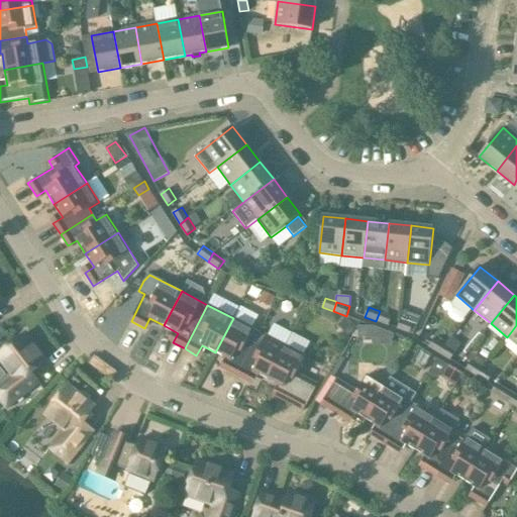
[(380,311),(376,321),(389,325),(393,316),(380,311)]
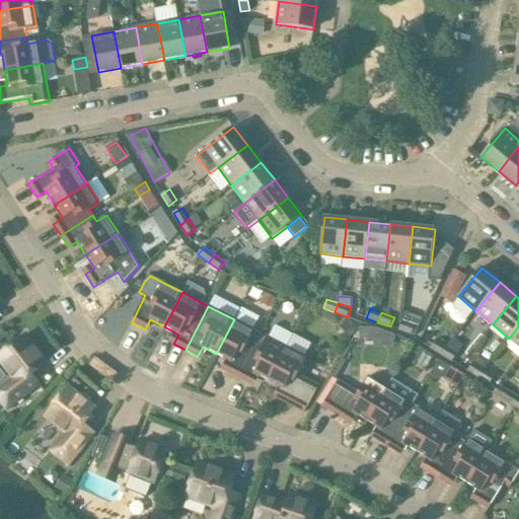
[(237,377),(261,334),(254,330),(254,329),(234,319),(216,354),(230,361),(225,371),(237,377)]
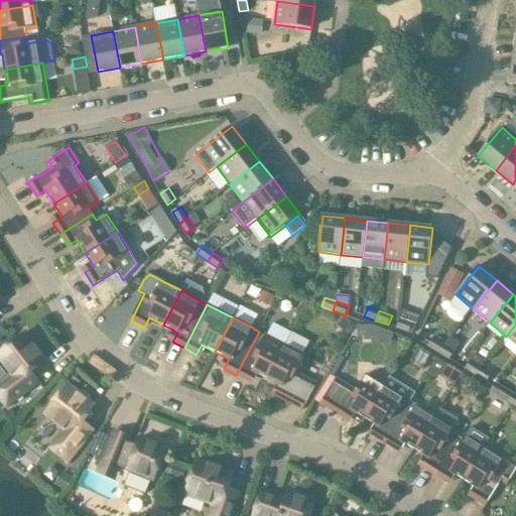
[(400,318),(397,329),(409,333),(413,323),(400,318)]
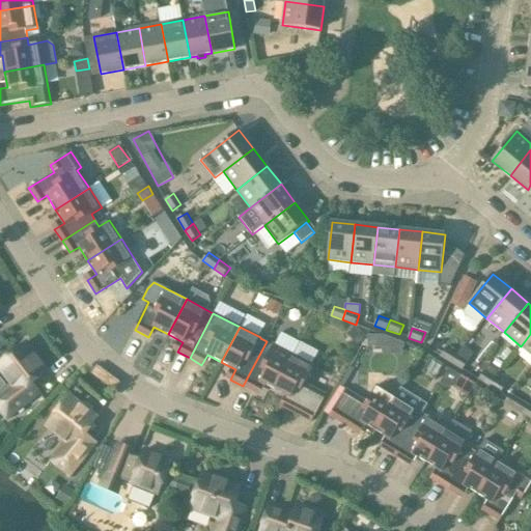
[(368,343),(403,352),(406,339),(370,332),(368,343)]
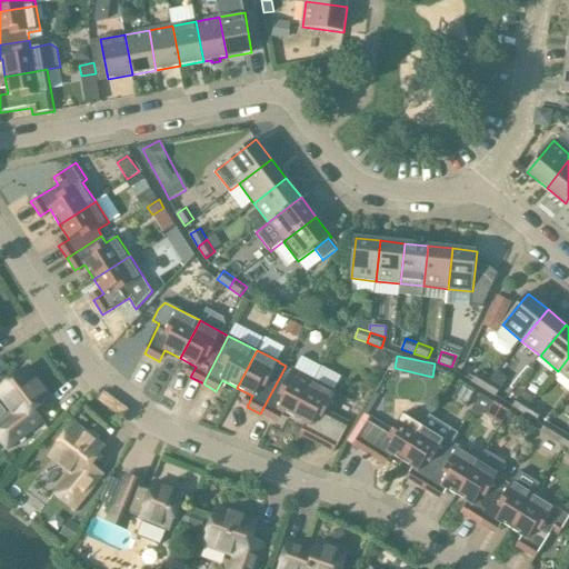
[(568,379),(568,358),(558,371),(568,379)]
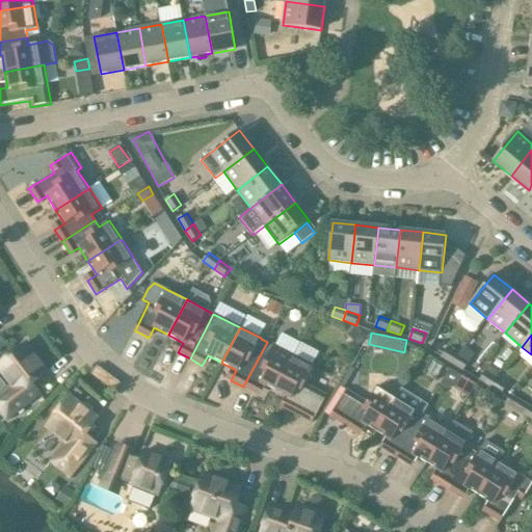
[(275,391),(294,355),(273,345),(273,346),(267,342),(243,387),(256,393),(261,383),(275,391)]
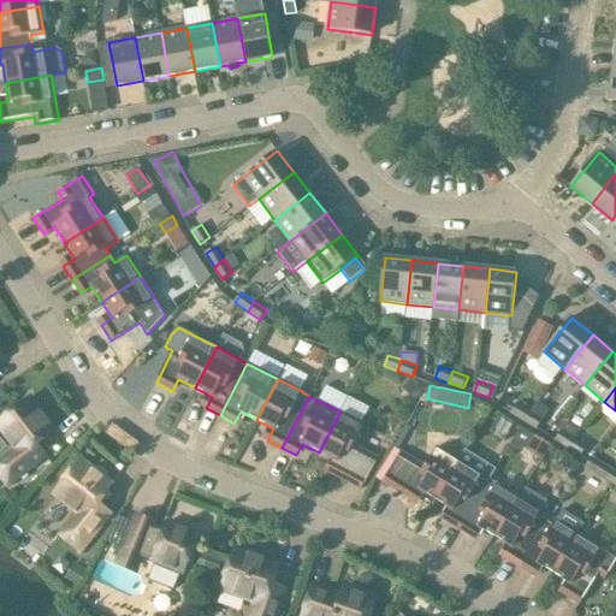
[(0,474),(9,485),(47,456),(37,444),(55,430),(30,397),(0,420),(0,474)]
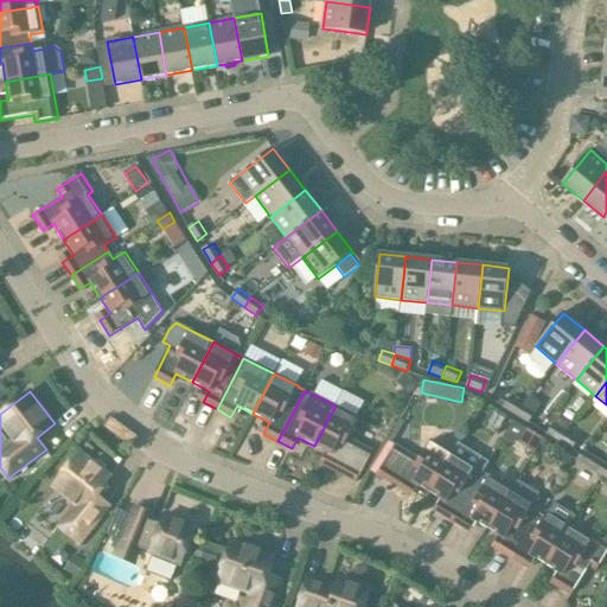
[(523,404),(510,397),(504,407),(516,415),(523,404)]
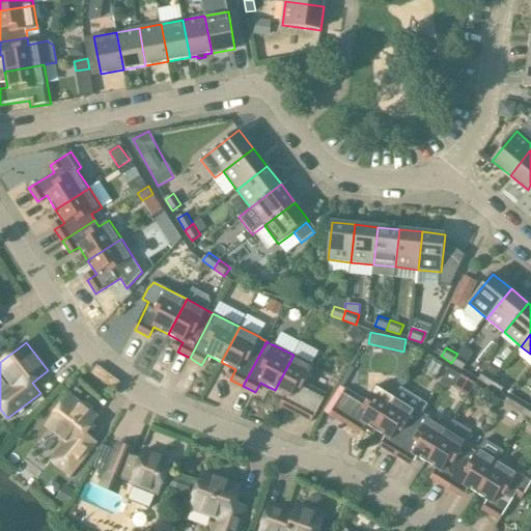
[(457,354),(451,363),(463,370),(469,361),(457,354)]
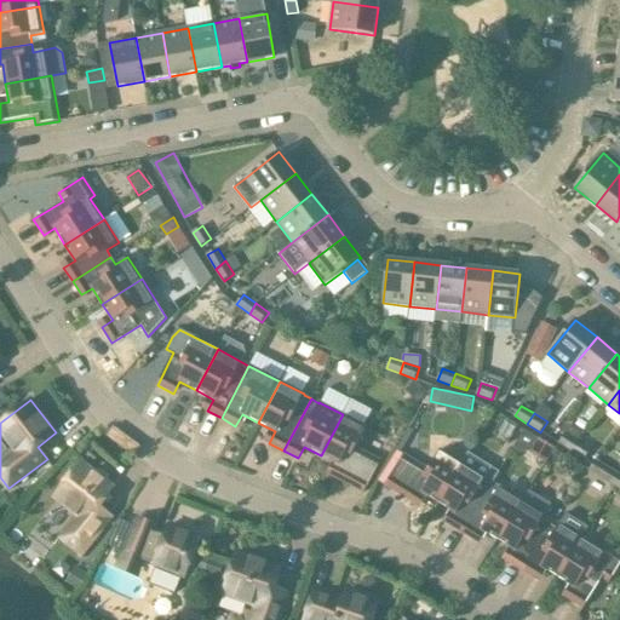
[(321,455),(332,461),(338,464),(332,476),(363,493),(380,461),(355,448),(366,426),(343,414),(321,455)]
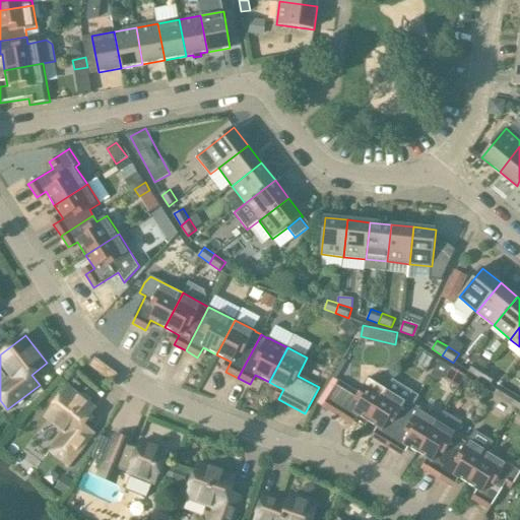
[(485,370),(474,364),(469,372),(479,378),(485,370)]
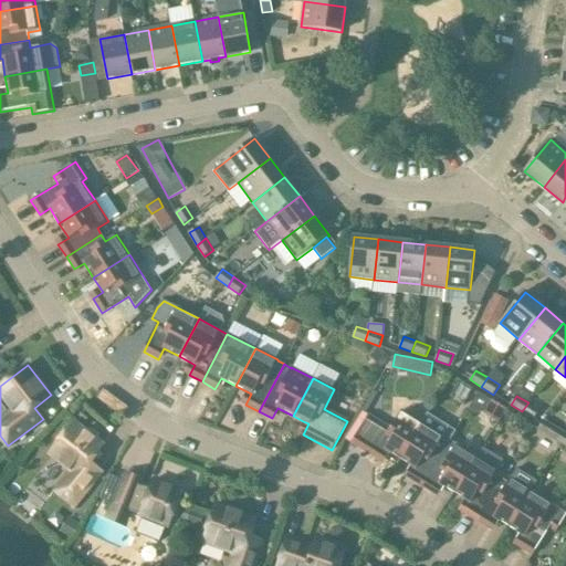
[(528,402),(522,411),(535,419),(540,410),(528,402)]
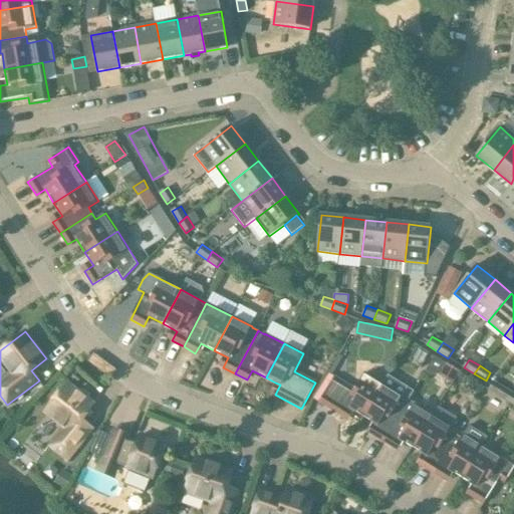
[(363,418),(383,384),(364,372),(354,390),(334,376),(318,403),(344,419),(350,409),(363,418)]
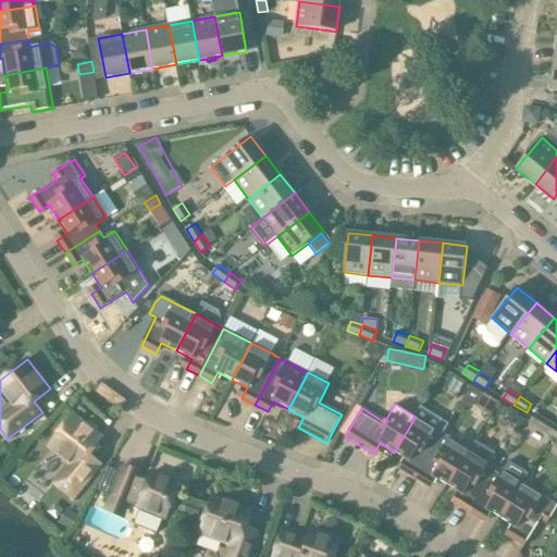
[(49,446),(71,463),(56,483),(73,497),(100,463),(89,455),(102,438),(73,416),(49,446)]
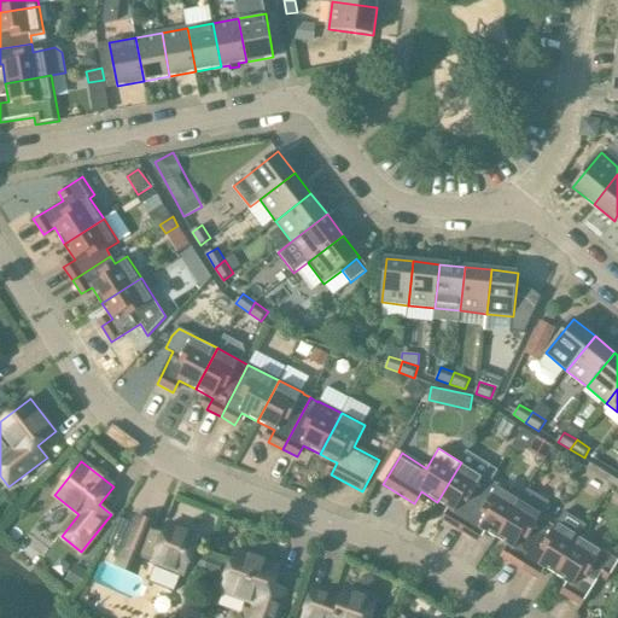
[(489,485),(482,481),(484,477),(461,462),(437,502),(454,512),(447,523),(460,531),(489,485)]
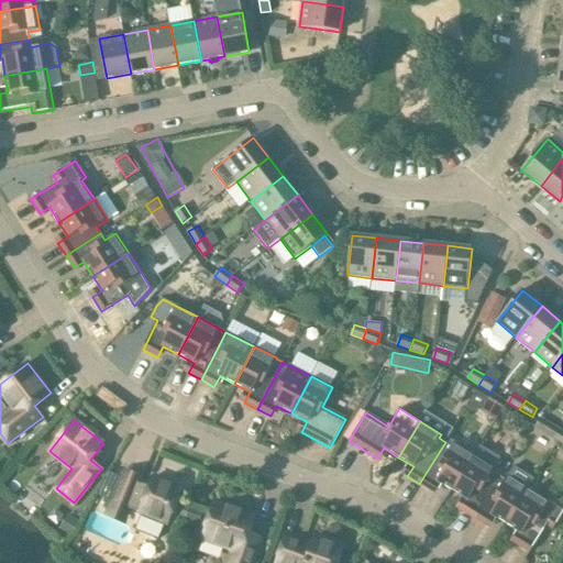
[(562,430),(551,423),(544,432),(555,439),(562,430)]
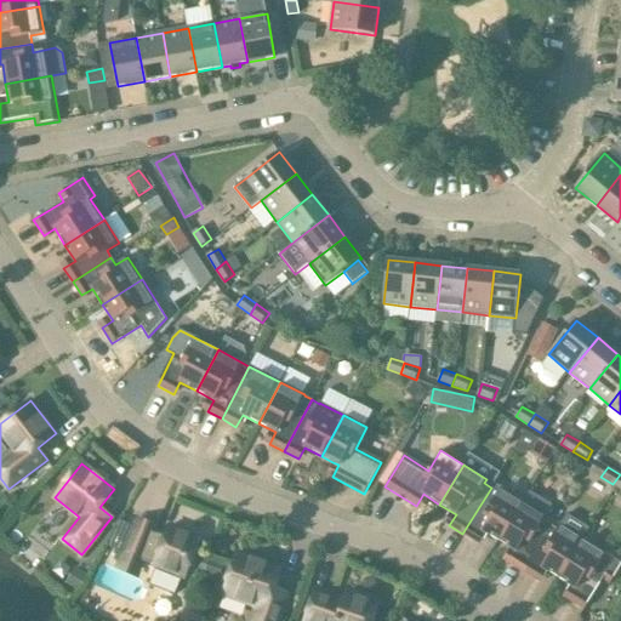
[(491,488),(462,534),(476,542),(483,531),(499,541),(524,501),(501,488),(499,491),(491,488)]
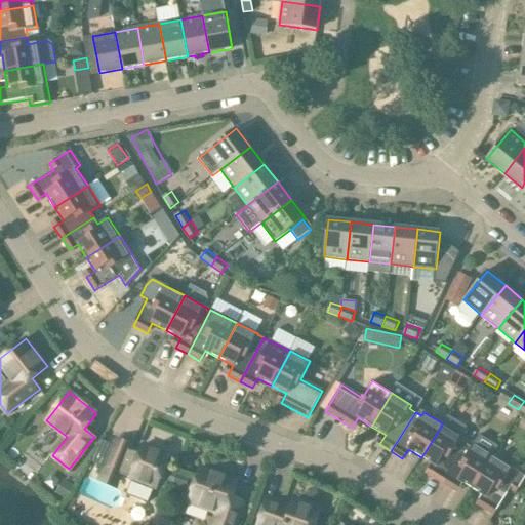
[(441,483),(468,440),(443,423),(421,457),(436,466),(430,476),(441,483)]
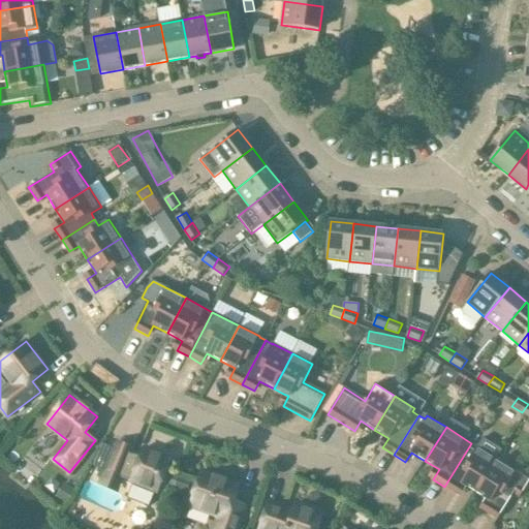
[(131,447),(119,442),(116,453),(111,450),(104,469),(109,470),(107,472),(120,477),(120,476),(131,481),(133,483),(127,498),(149,507),(156,491),(158,492),(170,459),(145,448),(141,458),(129,453),(131,447)]
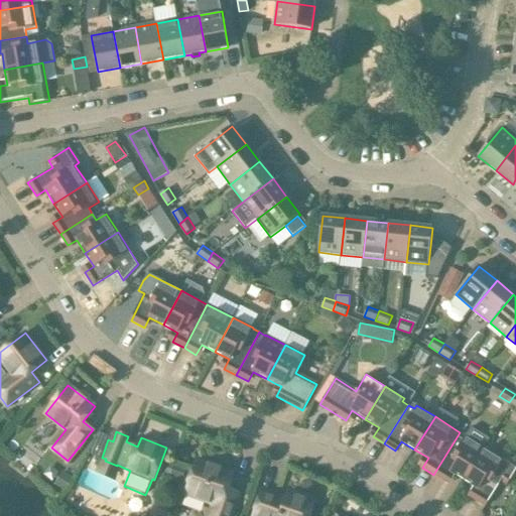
[(465,481),(485,447),(460,432),(433,475),(445,482),(450,472),(465,481)]
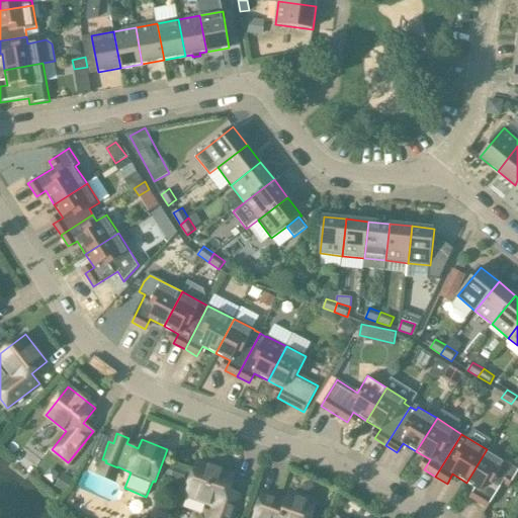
[(487,449),(466,483),(480,491),(473,500),(488,508),(503,483),(509,487),(517,471),(517,463),(507,457),(505,460),(487,449)]
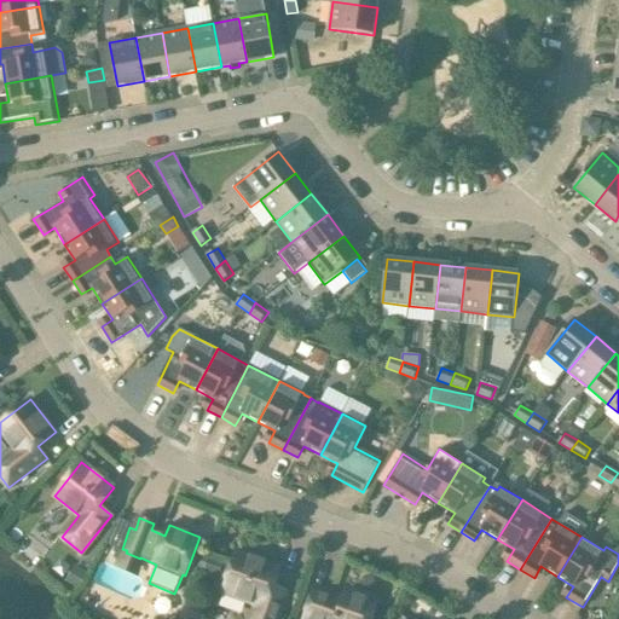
[(237,551),(223,593),(256,605),(250,618),(277,618),(288,591),(273,586),(279,567),(237,551)]
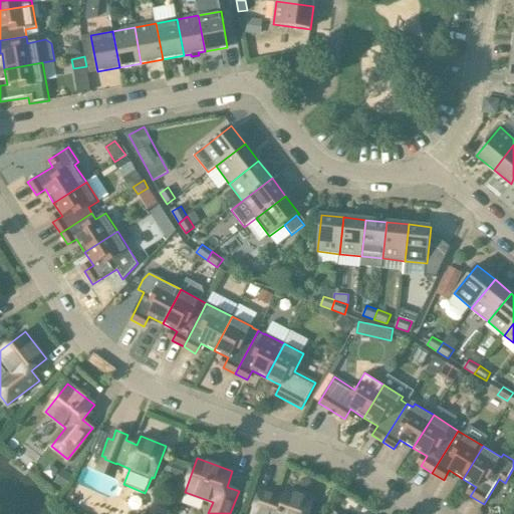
[(262,488),(252,513),(308,513),(313,500),(287,490),(285,496),(262,488)]
